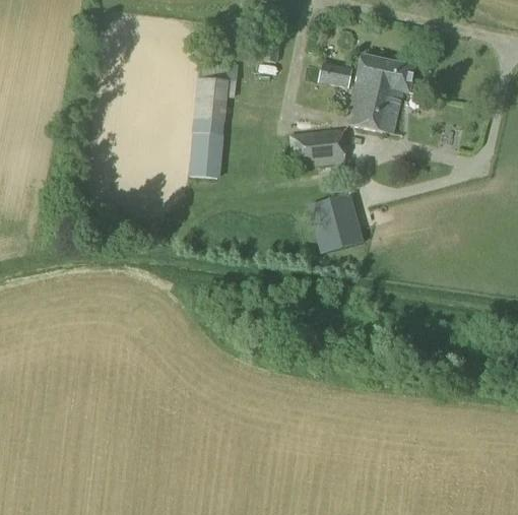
[(277,61),(281,38),(256,33),(252,56),(277,61)]
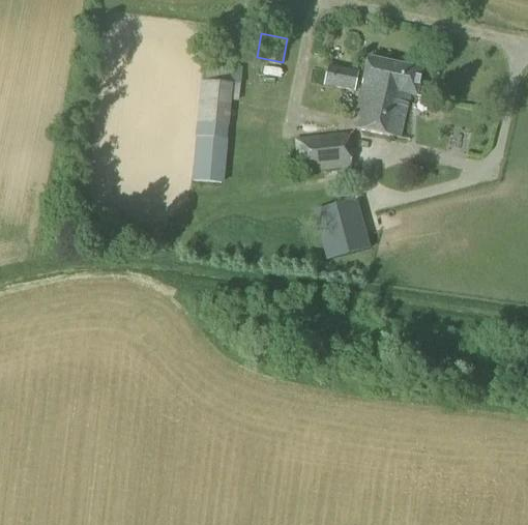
[(370,57),(358,109),(369,111),(370,103),(381,105),(383,94),(408,99),(410,91),(416,92),(421,68),(370,57)]
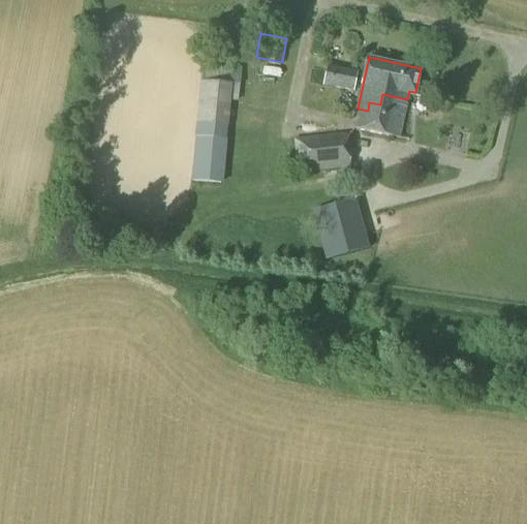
[(206,61),(204,78),(234,81),(231,98),(239,99),(243,64),(206,61)]
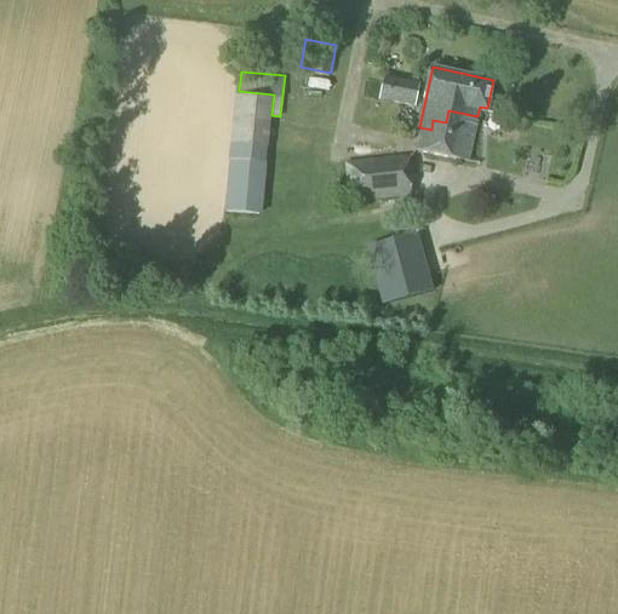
[(417,104),(421,81),(384,74),(381,97),(417,104)]
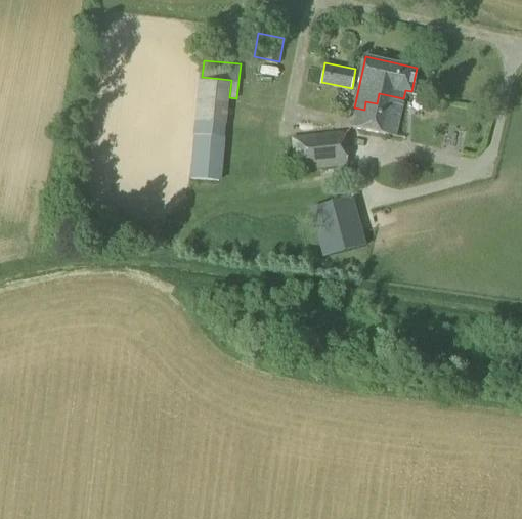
[(229,97),(231,80),(199,77),(193,133),(194,133),(190,176),(222,179),(229,97)]
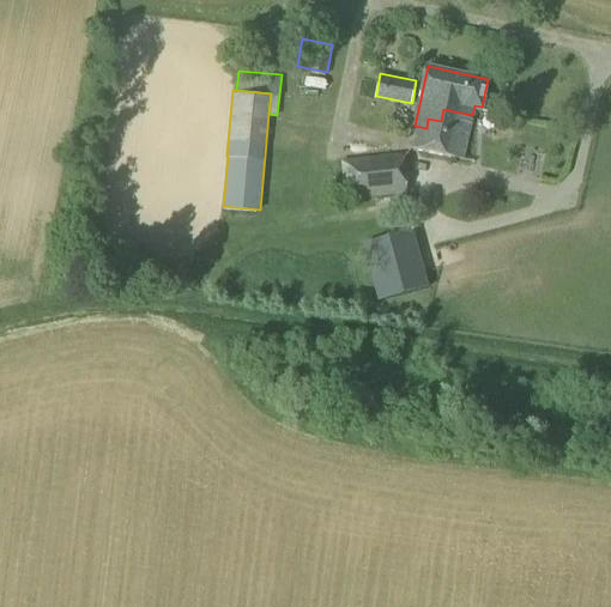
[(427,128),(415,126),(411,144),(464,156),(472,115),(443,109),(441,121),(428,119),(427,128)]
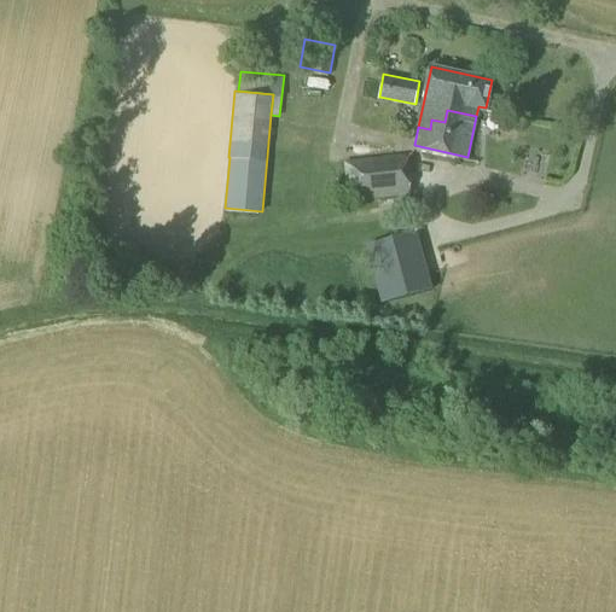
[(350,198),(411,192),(406,151),(346,157),(350,198)]
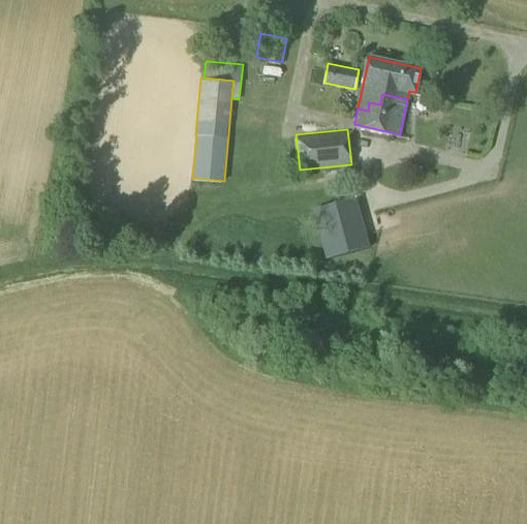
[(328,257),(370,246),(357,196),(314,208),(328,257)]
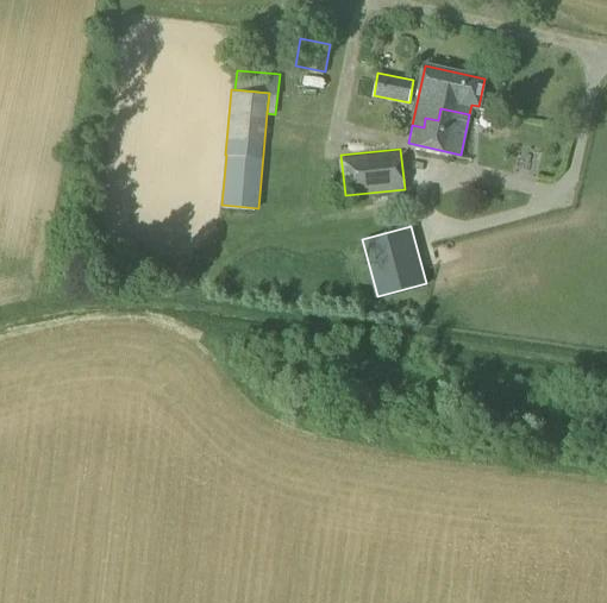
All buildings are outlined.
